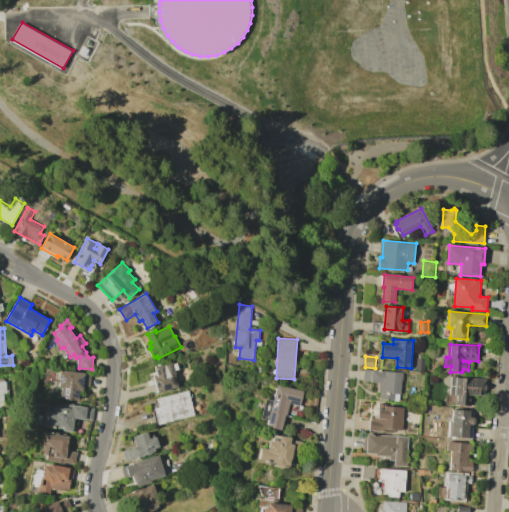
[(158,392),(154,378),(158,377),(155,366),(173,361),(176,373),(174,373),(178,387),(158,392)]
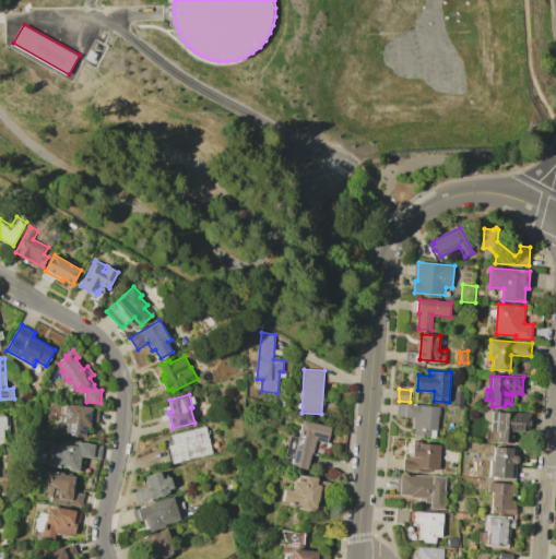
[(398,403),(440,406),(438,437),(415,435),(416,428),(413,428),(414,417),(398,415),(398,403)]
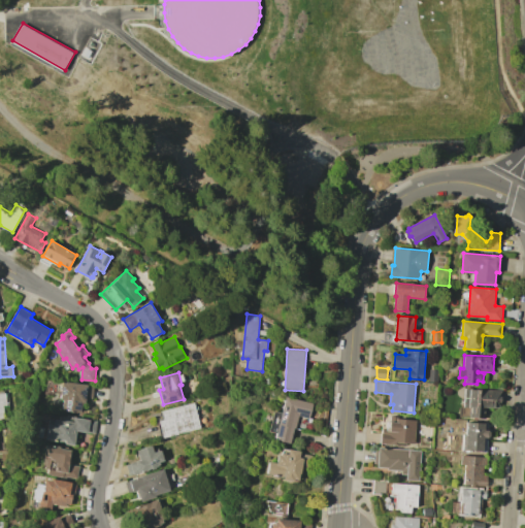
[(63,384),(66,384),(66,382),(95,386),(93,398),(87,397),(86,403),(83,402),(81,411),(63,409),(64,399),(61,399),(63,384)]
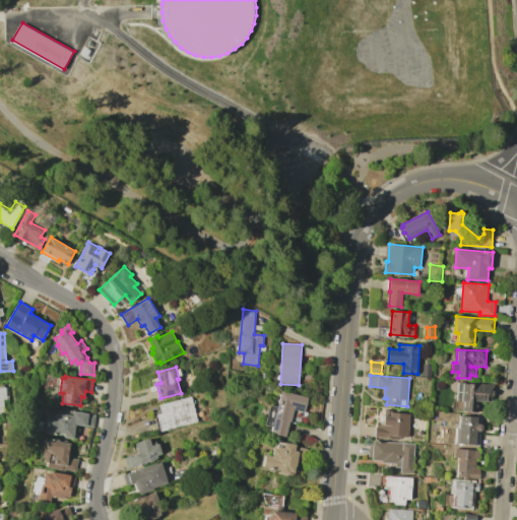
[(463,401),(457,401),(459,382),(496,385),(495,401),(479,400),(478,412),(470,411),(470,410),(463,410),(463,401)]
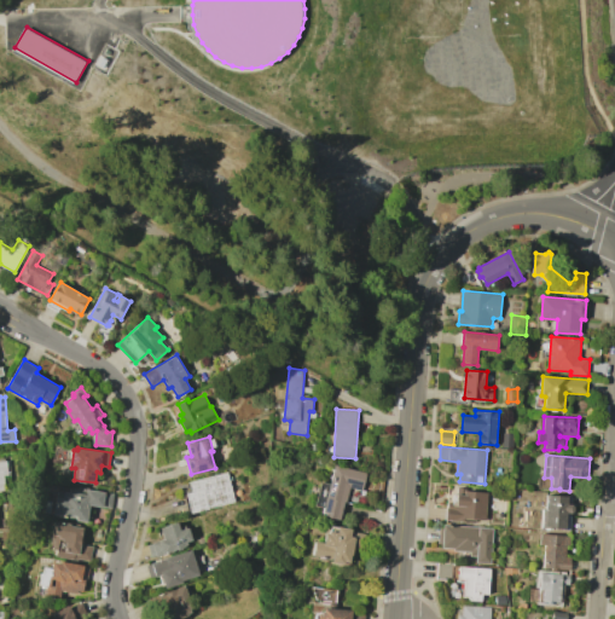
[(0,491),(10,491),(9,461),(0,460),(0,491)]
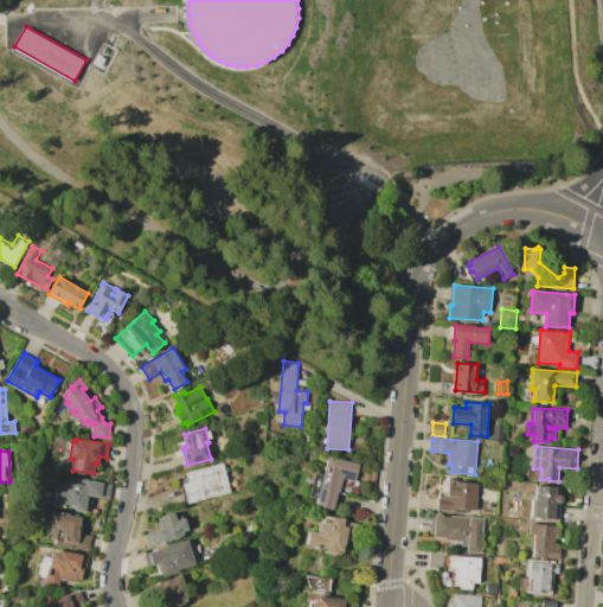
[(329,455),(360,464),(355,481),(344,478),(340,492),(339,491),(334,510),(320,506),(321,503),(318,502),(329,455)]
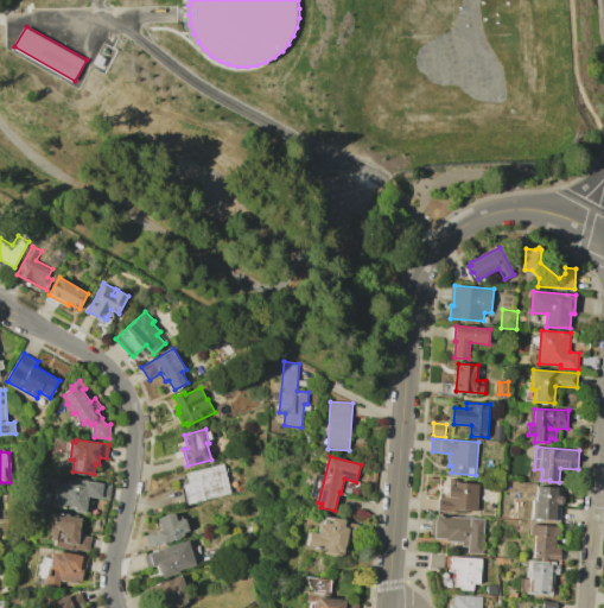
[(183,485),(190,483),(188,474),(227,464),(234,493),(188,505),(183,485)]
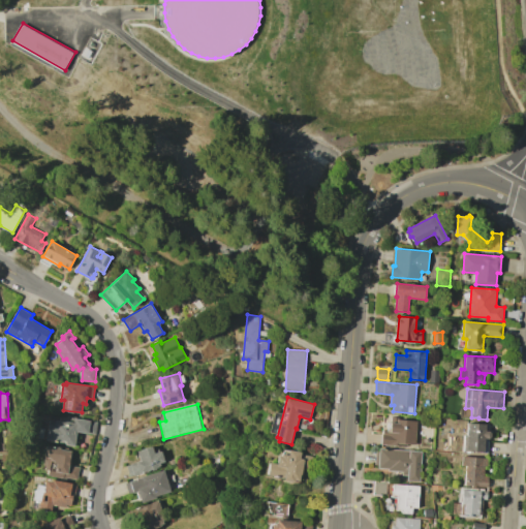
[(49,424),(55,425),(56,419),(60,421),(61,415),(68,416),(68,414),(76,416),(76,417),(98,422),(96,435),(78,431),(74,445),(45,440),(49,424)]
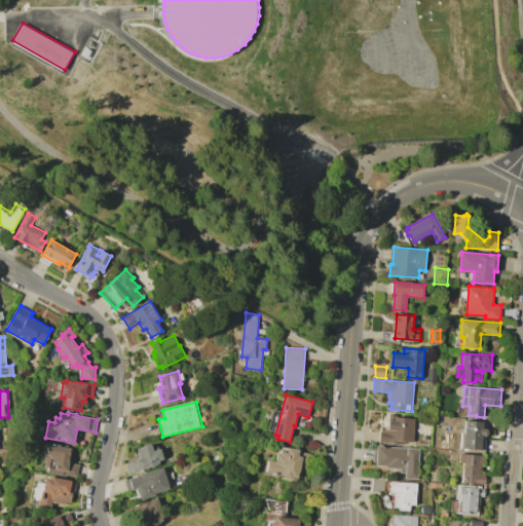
[(380,425),(386,426),(386,419),(389,419),(389,414),(397,414),(397,417),(415,418),(414,442),(405,441),(405,443),(379,441),(380,425)]
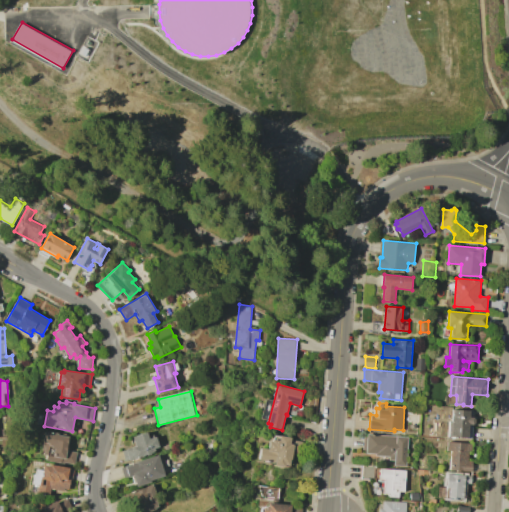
[(450,420),(452,420),(452,412),(455,412),(455,409),(474,410),(472,438),(449,437),(450,420)]
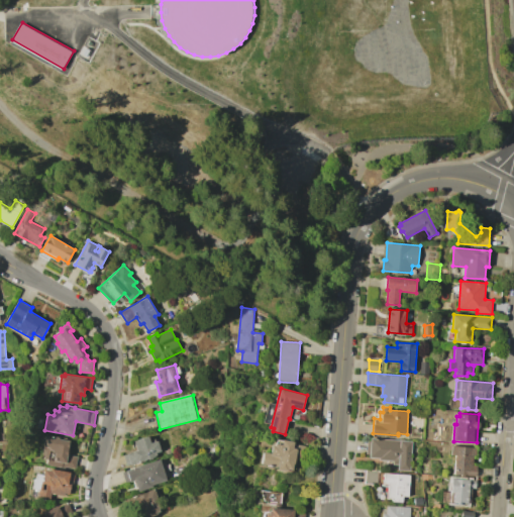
[(46,435),(56,437),(56,436),(60,437),(60,439),(71,441),(68,454),(79,456),(77,469),(66,467),(66,468),(47,464),(48,459),(44,458),(45,452),(43,452),(46,435)]
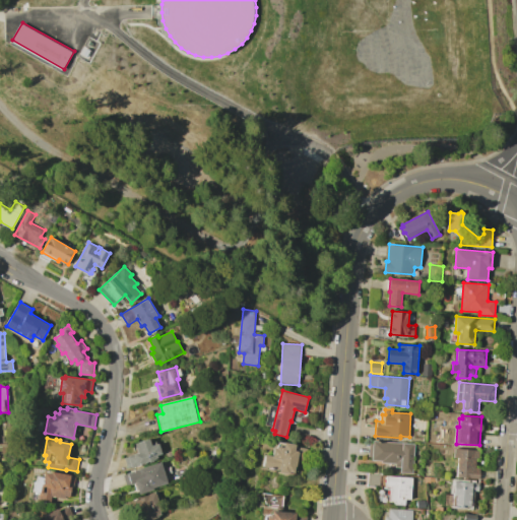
[(138,453),(135,443),(149,439),(151,445),(158,443),(163,453),(156,455),(157,458),(128,468),(125,457),(138,453)]
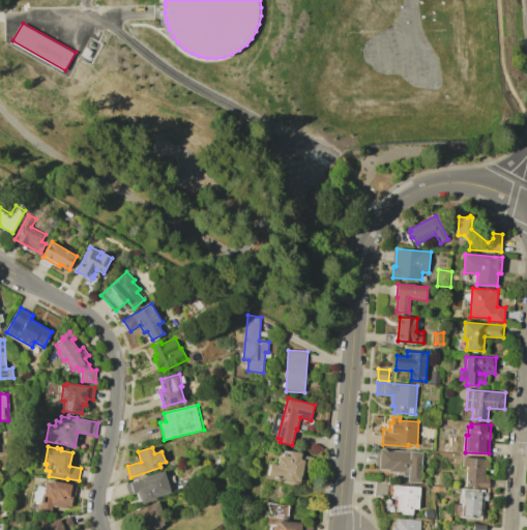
[(378,451),(380,451),(381,449),(423,452),(421,482),(410,481),(410,476),(404,475),(404,472),(389,471),(389,469),(379,468),(379,465),(377,465),(378,451)]
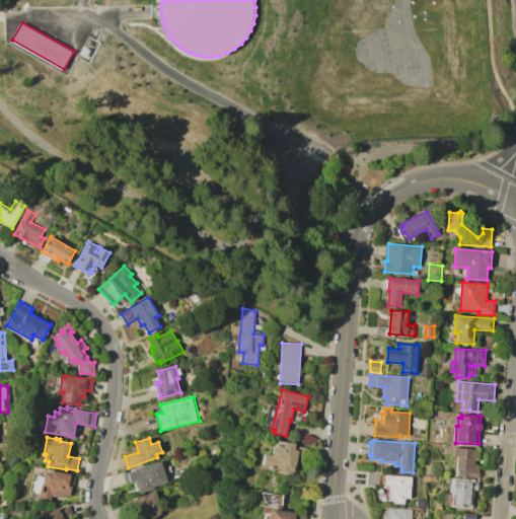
[(265,454),(272,455),(274,446),(277,447),(278,441),(284,442),(284,441),(296,443),(295,445),(307,447),(305,459),(297,458),(296,465),(295,464),(294,473),(279,471),(279,468),(274,467),(274,468),(270,468),(270,466),(264,466),(265,454)]
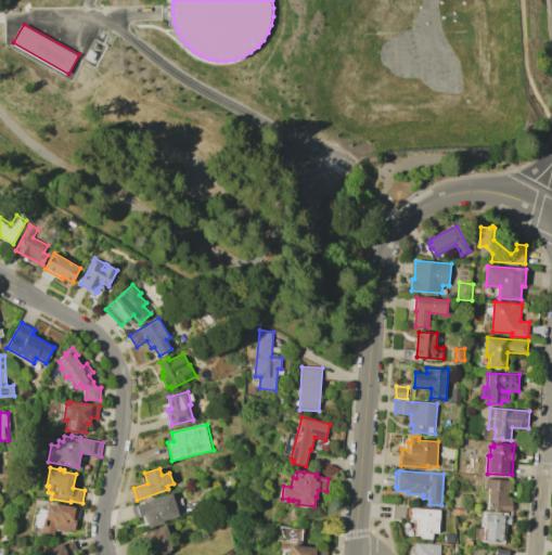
[(486,478),(514,480),(513,490),(510,490),(509,500),(513,500),(513,511),(488,510),(490,488),(486,488),(486,478)]
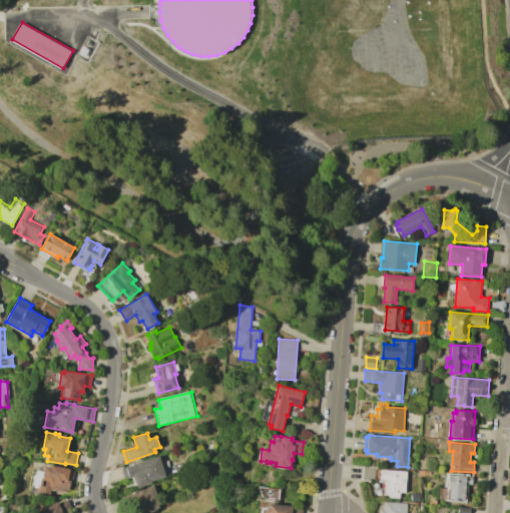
[(159,456),(166,475),(151,481),(151,482),(137,487),(133,476),(126,478),(122,468),(159,456)]
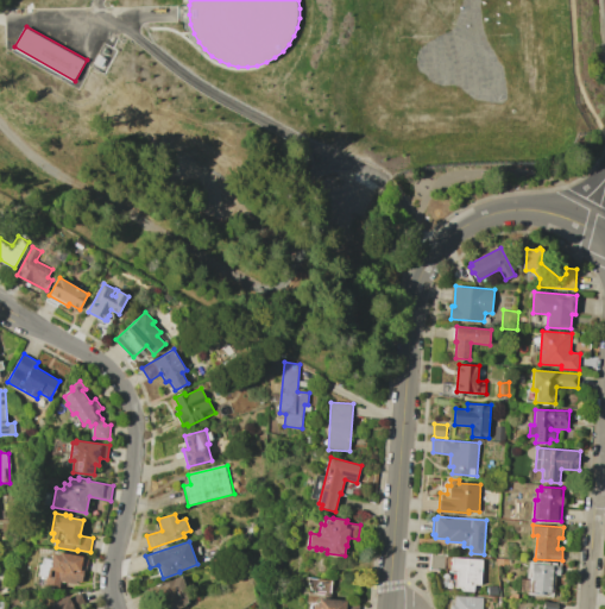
[(218,548),(220,557),(209,559),(207,552),(218,548)]
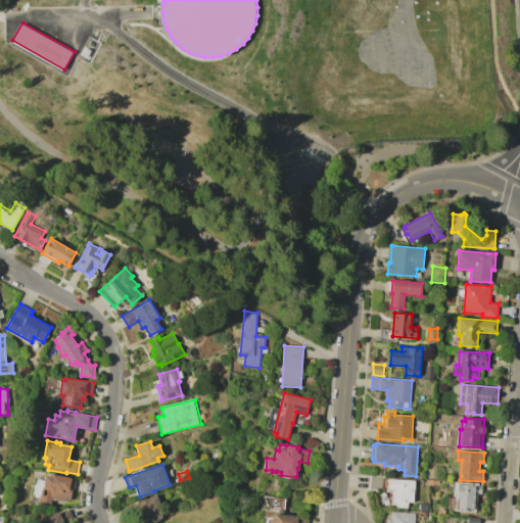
[(36,484),(38,484),(39,479),(44,480),(45,474),(52,476),(52,474),(72,478),(69,488),(74,489),(72,500),(66,498),(66,502),(53,498),(52,505),(39,502),(39,500),(33,498),(36,484)]
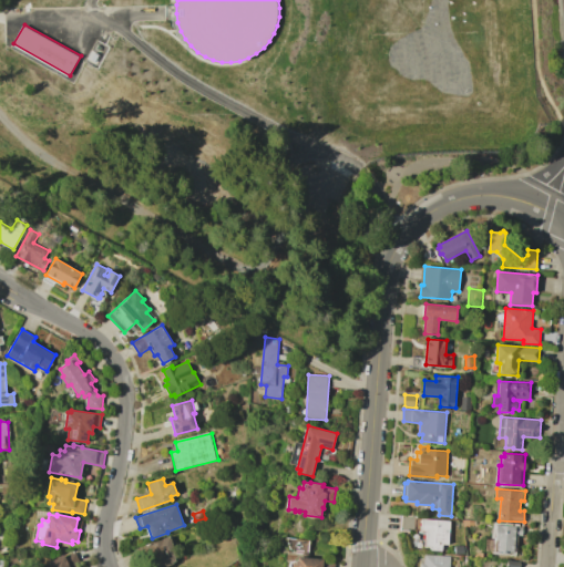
[(403,515),(418,516),(417,531),(402,529),(403,515)]
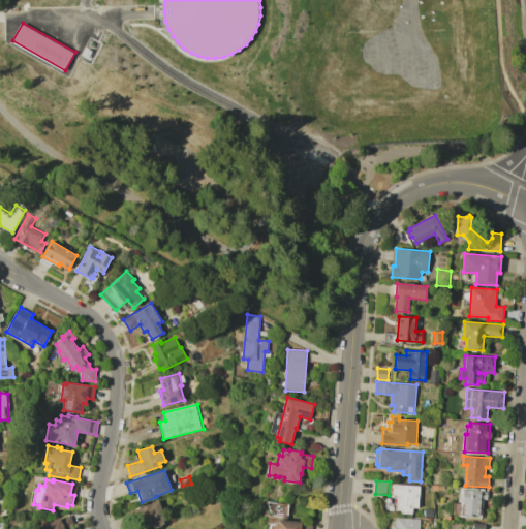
[(395,485),(421,486),(419,508),(413,507),(412,514),(402,512),(403,509),(397,509),(398,495),(394,494),(395,485)]
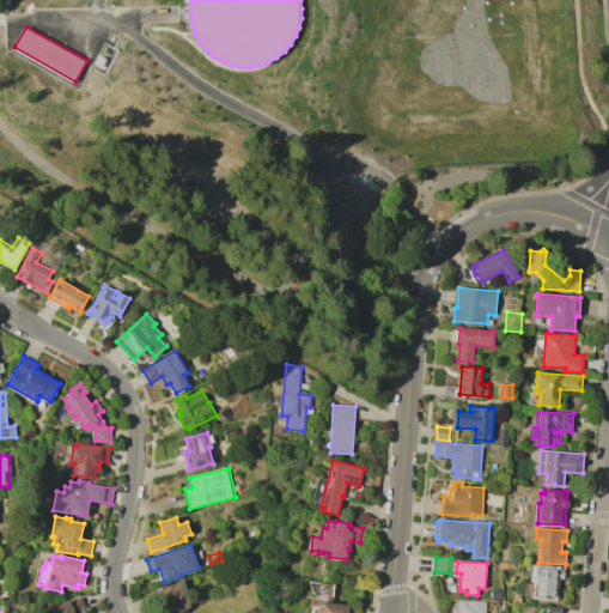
[(536,568),(565,569),(565,578),(556,577),(555,596),(546,596),(546,598),(543,598),(543,596),(534,595),(536,568)]
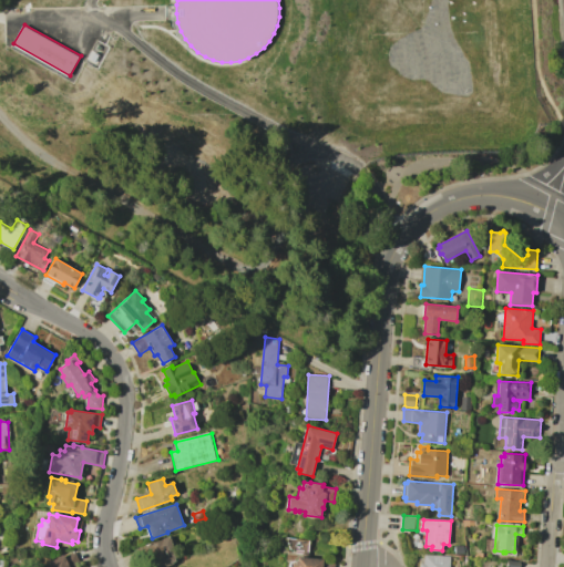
[(170,536),(180,562),(165,566),(140,566),(133,550),(170,536)]
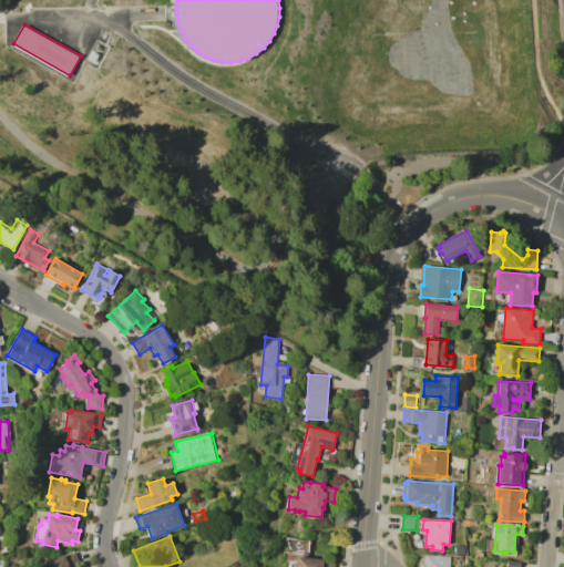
[(465,545),(465,554),(457,554),(457,545),(465,545)]
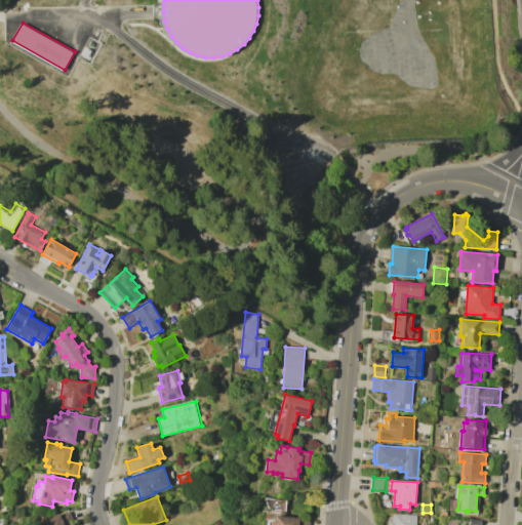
[(41,524),(46,522),(45,520),(59,513),(61,515),(71,511),(76,522),(70,524),(41,524)]
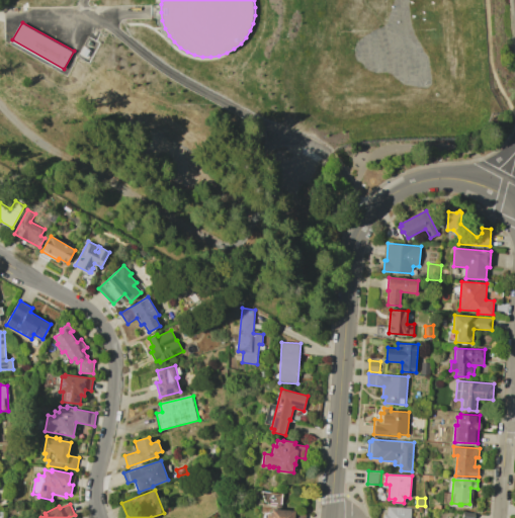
[(282,505),(282,510),(294,511),(294,513),(307,514),(306,517),(269,517),(269,511),(271,512),(271,509),(276,509),(276,505),(282,505)]
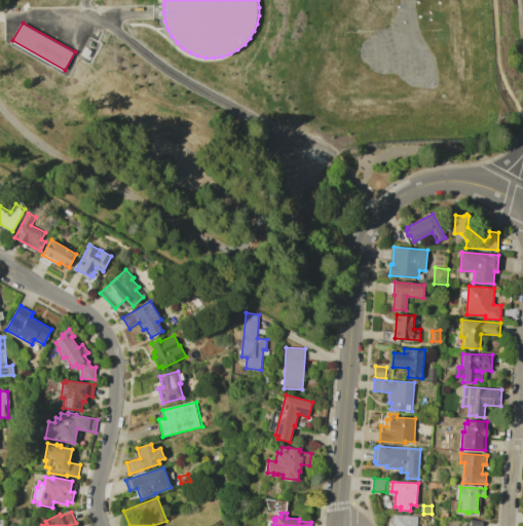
[(390,525),(390,522),(394,523),(395,515),(419,516),(418,525),(390,525)]
